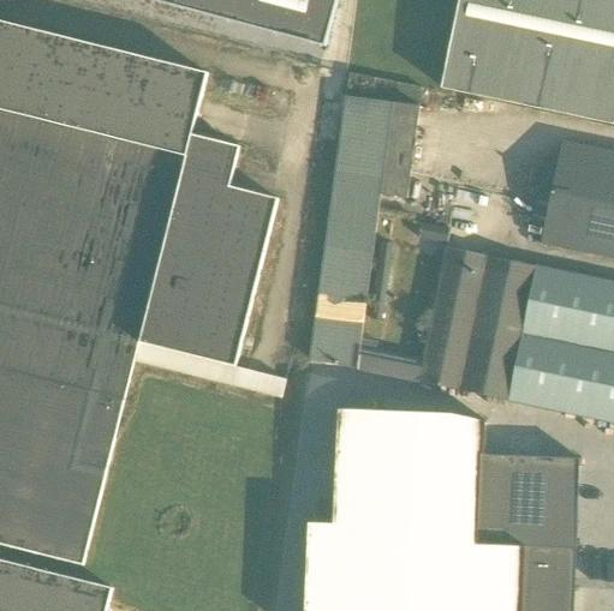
[(162,0),(303,37),(311,0),(162,0)]
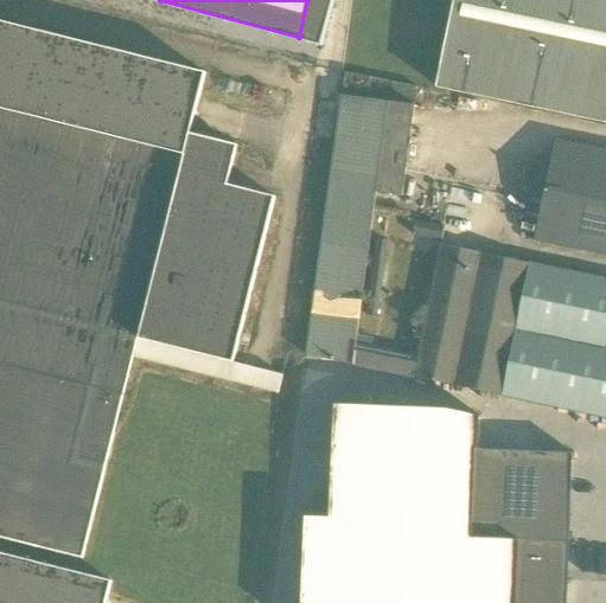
[(452,0),(437,83),(605,119),(605,0),(452,0)]
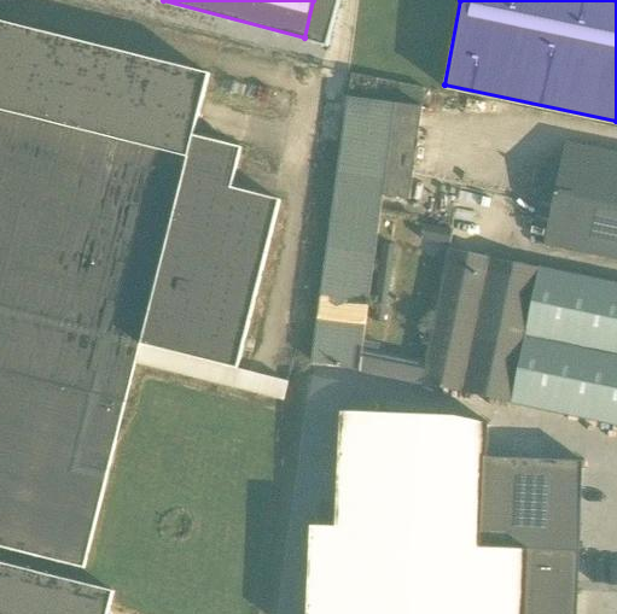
[(0,107),(190,156),(195,133),(210,71),(0,18),(0,107)]
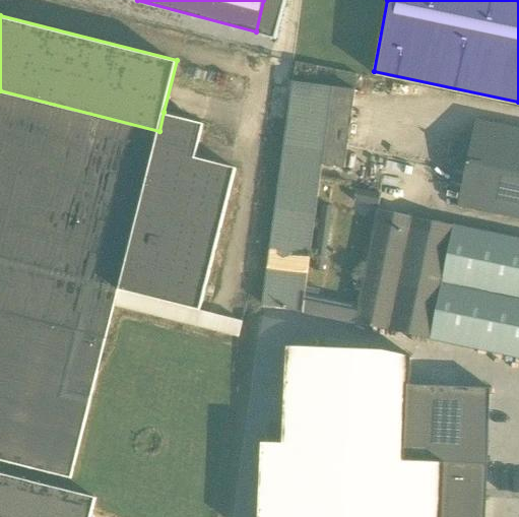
[(292,79),(261,302),(266,304),(281,307),(297,310),(330,317),(352,321),(355,304),(340,300),(317,296),(304,293),(305,282),(322,164),(343,166),(353,87),(292,79)]
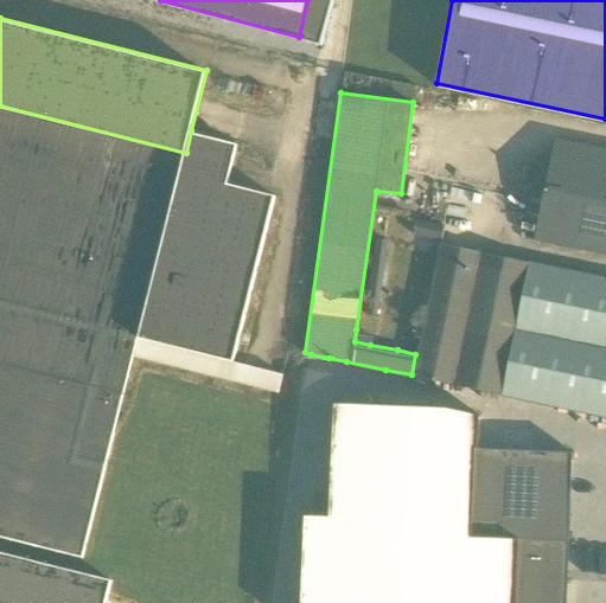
[(605,252),(605,148),(555,138),(546,184),(534,238),(605,252)]
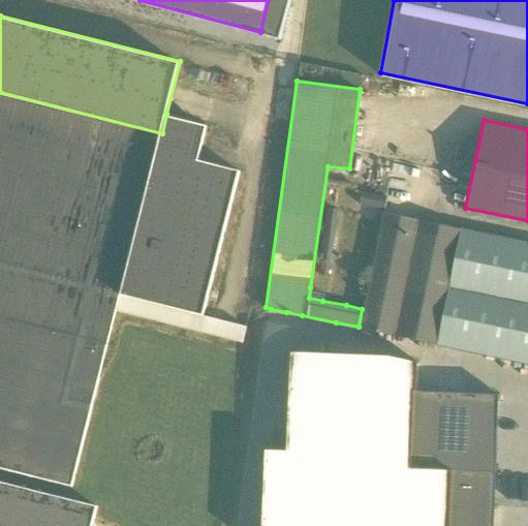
[(339,208),(327,207),(318,273),(330,274),(339,208)]
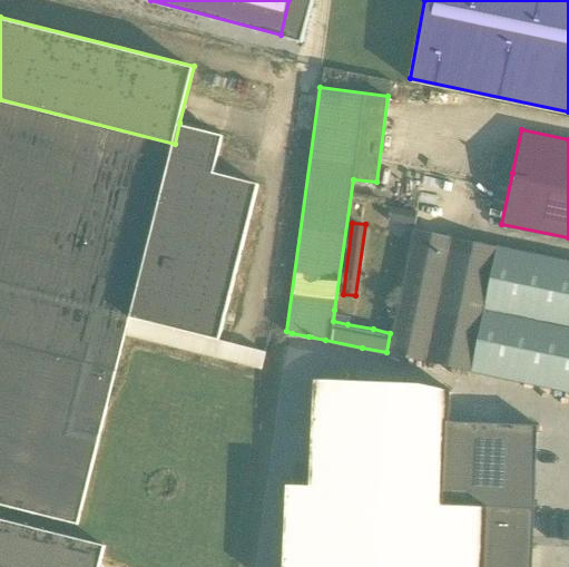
[(411,227),(390,333),(386,352),(568,390),(568,260),(450,235),(411,227)]
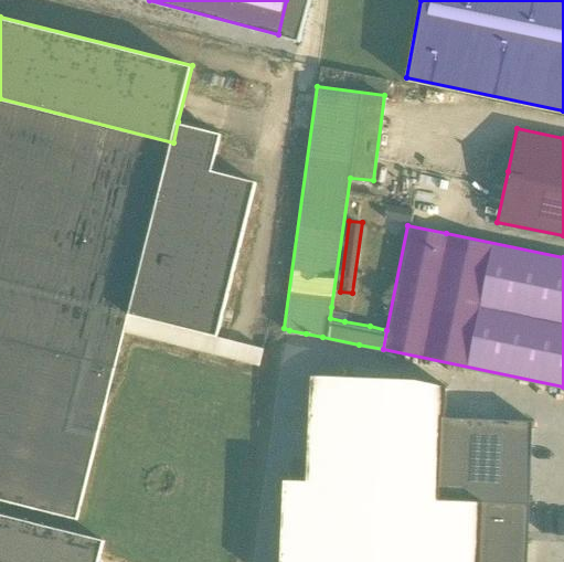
[(524,561),(531,420),(307,410),(299,561),(524,561)]
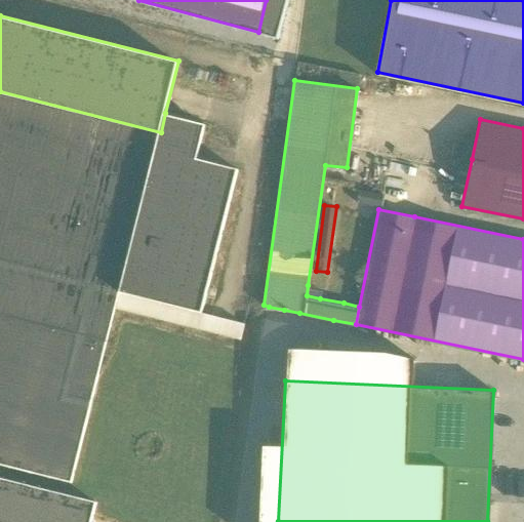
[(278,426),(270,426),(271,437),(279,437),(278,426)]
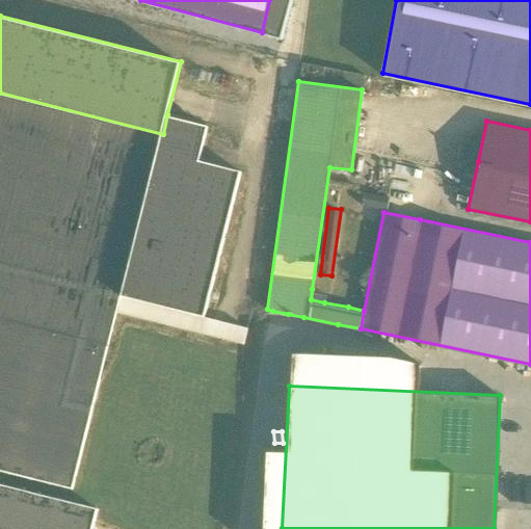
[(0,528),(90,528),(97,507),(0,482),(0,528)]
